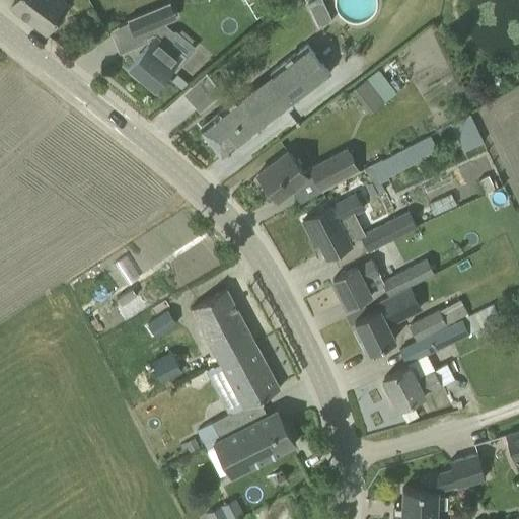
[(15,0),(11,5),(46,31),(69,2),(66,0),(15,0)]
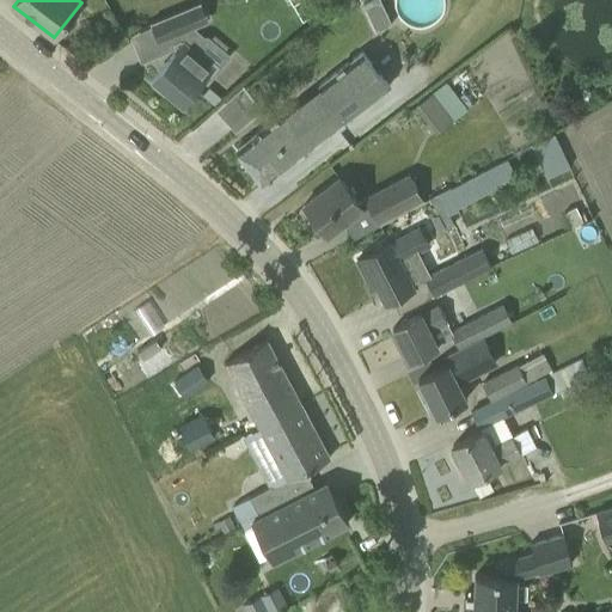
[(357,0),(368,28),(386,22),(378,0),(357,0)]
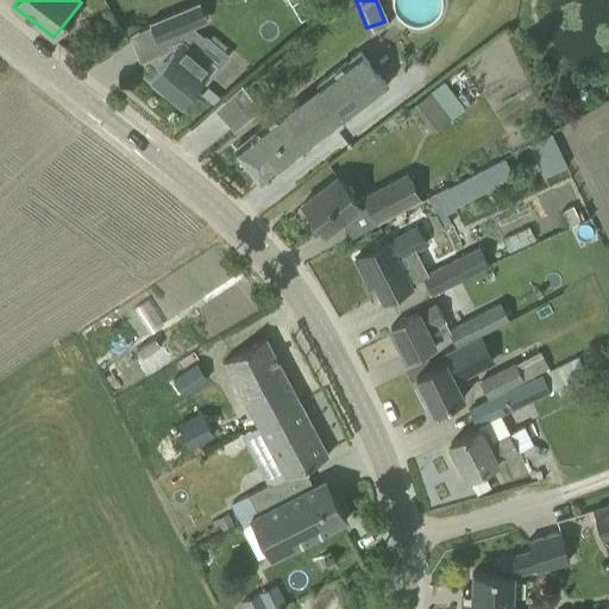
[(193,25),(186,8),(186,7),(150,22),(158,39),(193,25)]
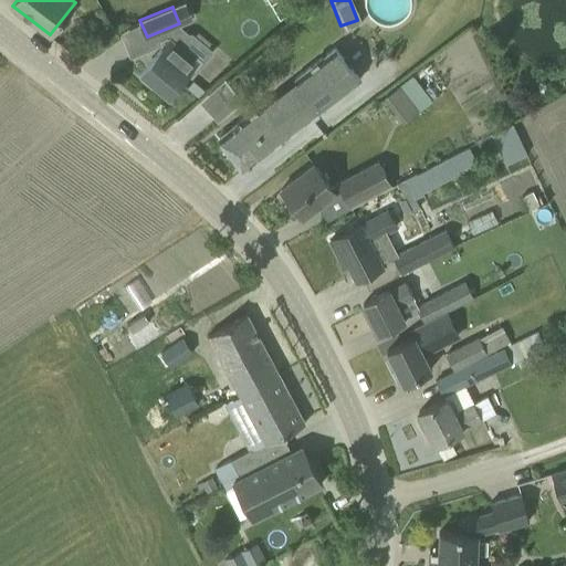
[(202,60),(185,45),(182,49),(166,37),(159,39),(161,46),(142,73),(144,74),(140,77),(152,86),(154,83),(168,95),(179,83),(181,85),(202,60)]
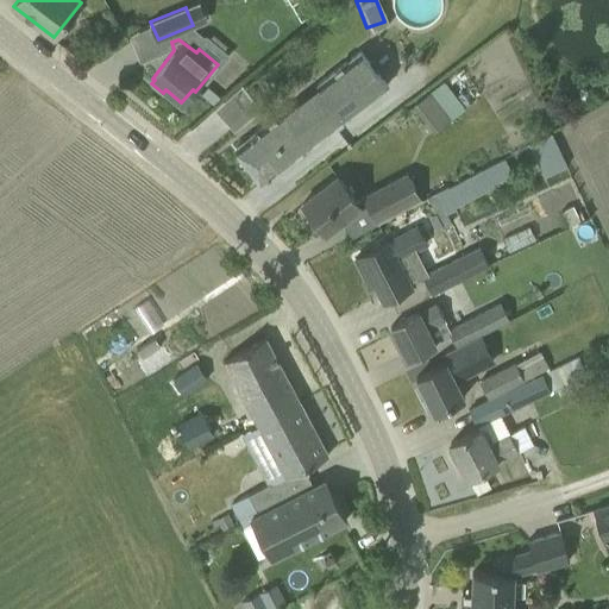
[(282,111),(234,148),(261,182),(387,85),(360,50),(316,85),(322,92),(288,118),(282,111)]
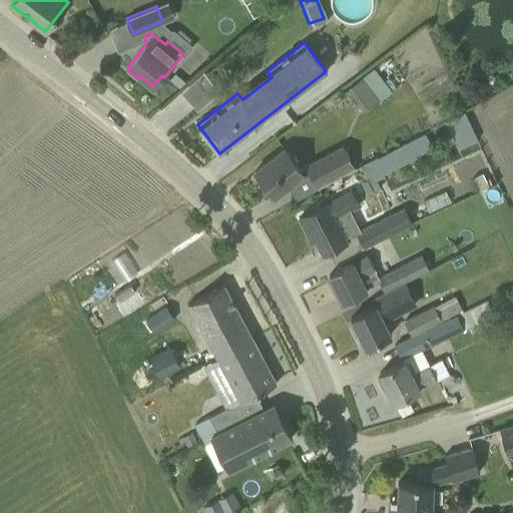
[(347,86),(367,109),(390,89),(370,66),(347,86)]
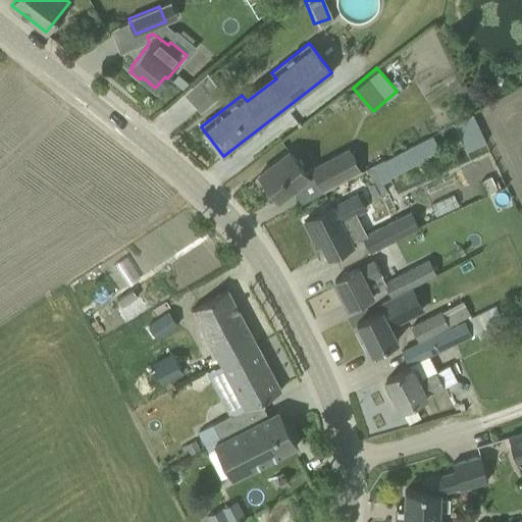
[(198,110),(221,89),(203,70),(180,91),(198,110)]
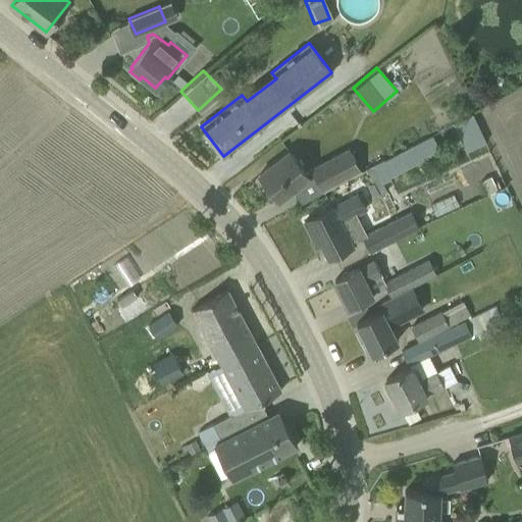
[(177,74),(172,81),(181,90),(188,83),(177,74)]
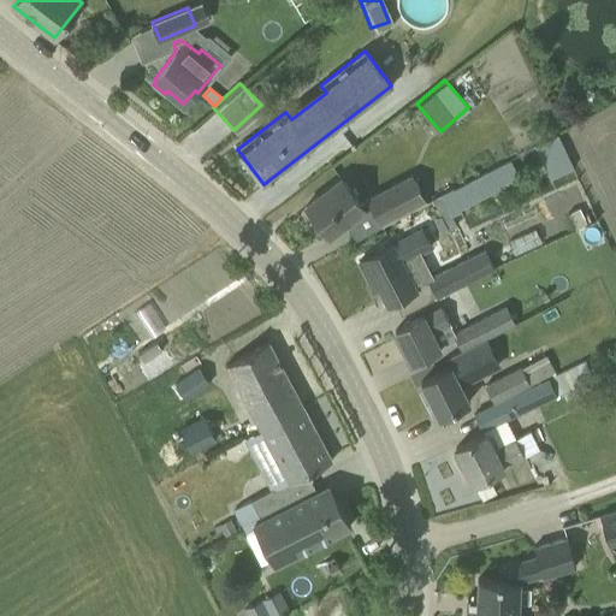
[(557,137),(550,141),(564,172),(573,169),(557,137)]
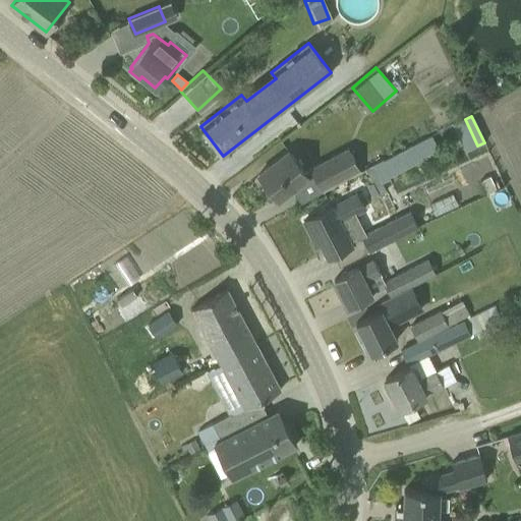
[(310,168),(313,174),(323,190),(360,171),(348,149),(310,168)]
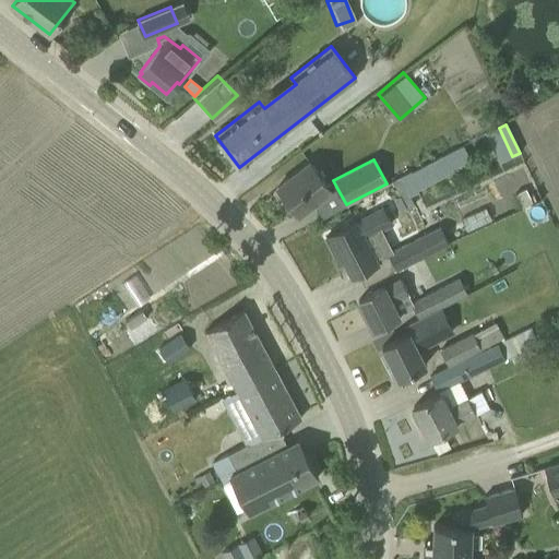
[(276,191),(286,204),(289,202),(299,215),(331,190),(309,162),(277,187),(280,189),(276,191)]
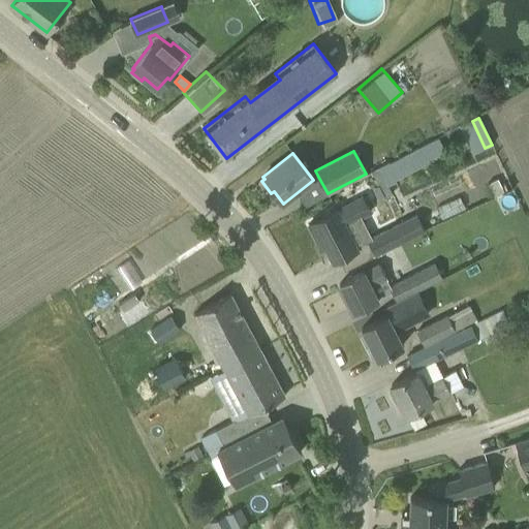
[(387,162),(371,172),(378,185),(372,188),(378,200),(392,193),(387,186),(397,181),(387,162)]
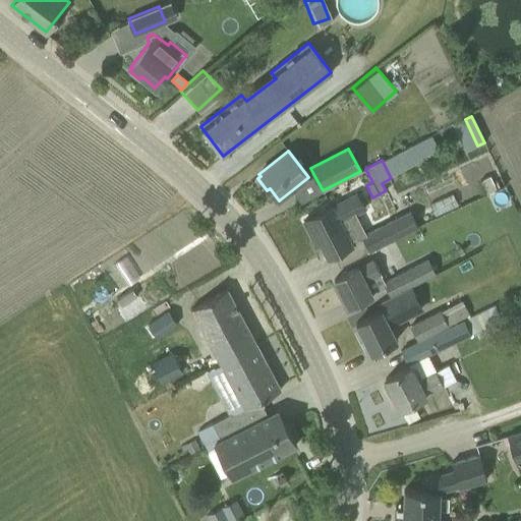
[(315,234),(328,257),(353,244),(341,220),(364,209),(357,193),(304,221),(311,235),(315,234)]
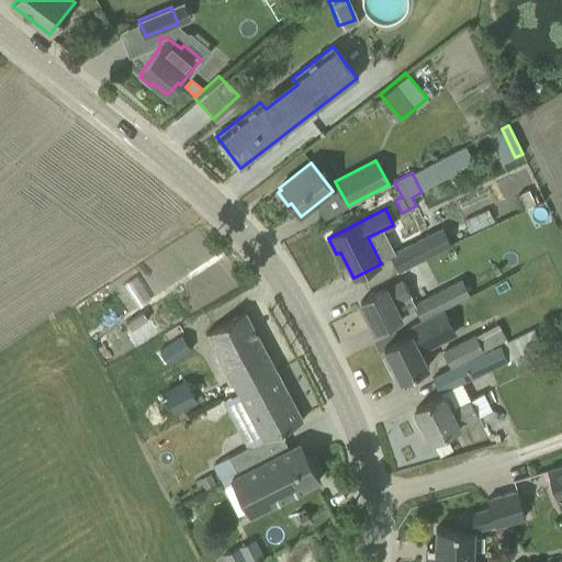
[(423,236),(389,254),(397,270),(431,253),(450,244),(441,226),(423,236)]
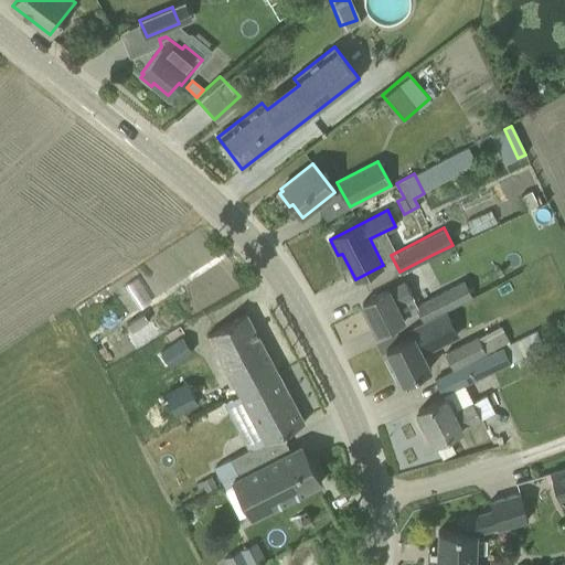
[(414,304),(417,310),(423,321),(472,295),(464,278),(414,304)]
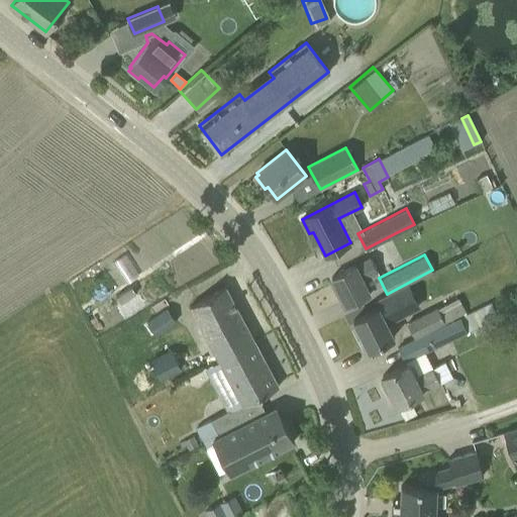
[(331,277),(345,304),(371,291),(364,278),(377,271),(370,257),(331,277)]
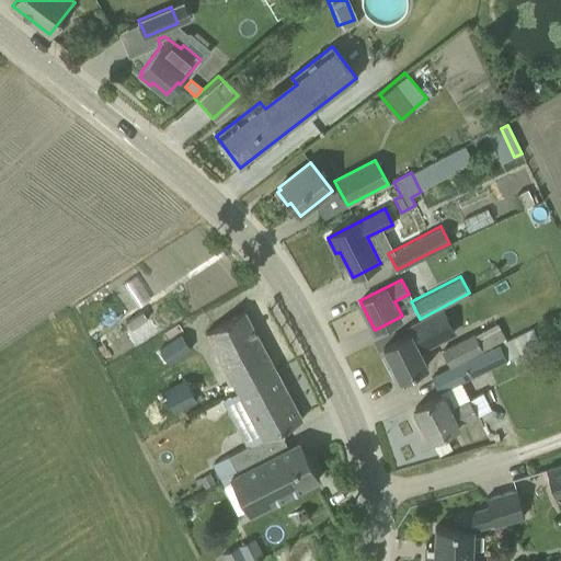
[(205,332),(236,390),(262,441),(302,420),(244,311),(205,332)]
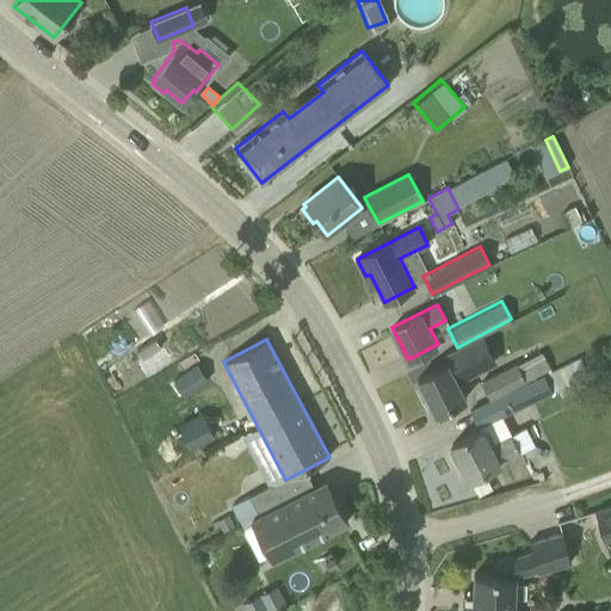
[(436,369),(417,378),(420,384),(426,395),(420,399),(429,413),(433,409),(434,414),(452,405),(467,399),(467,397),(460,383),(458,381),(467,377),(481,370),(467,344),(445,355),(449,362),(436,369)]
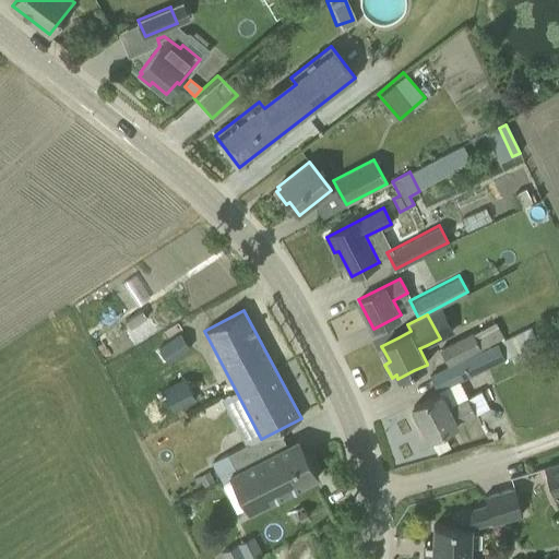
[(157,346),(168,361),(190,346),(179,331),(157,346)]
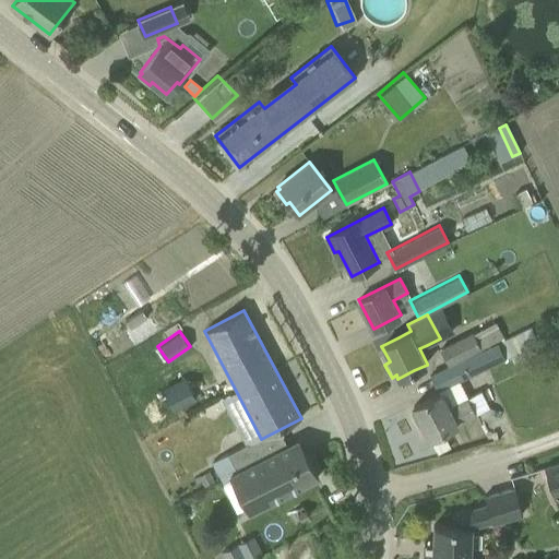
[(439,347),(448,365),(480,347),(472,331),(439,347)]
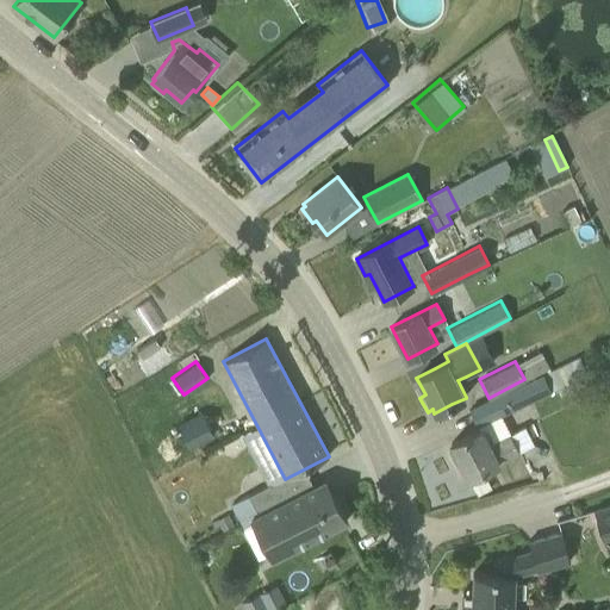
[(468,408),(477,424),(512,409),(512,410),(556,387),(548,371),(543,373),(531,379),(504,392),(504,391),(468,408)]
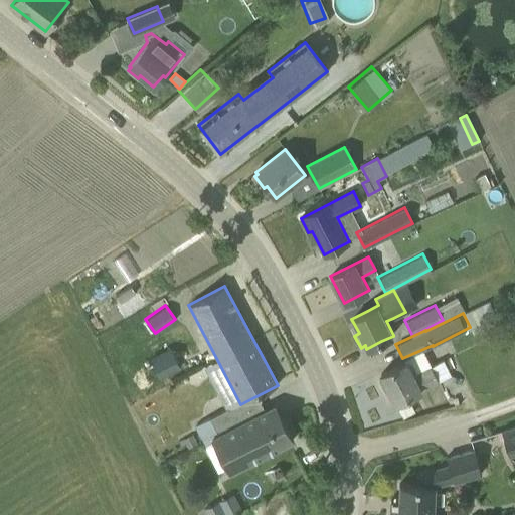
[(181,366),(170,346),(150,357),(160,377),(181,366)]
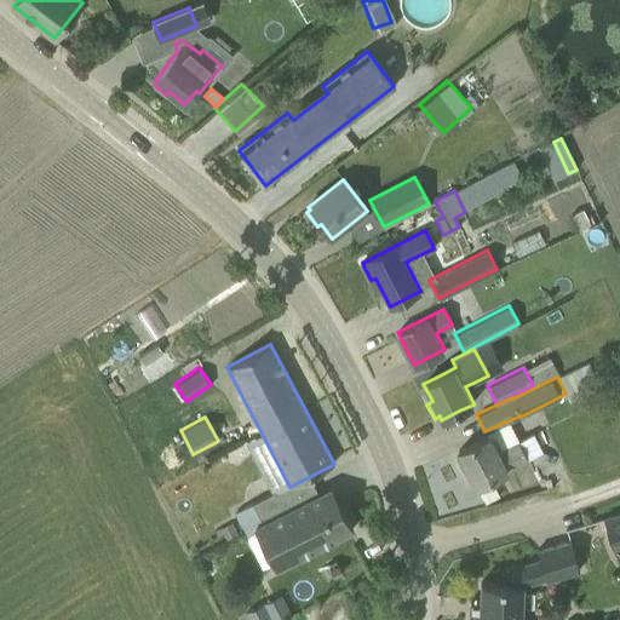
[(458,452),(460,455),(455,458),(463,472),(468,470),(476,486),(489,478),(507,470),(506,469),(527,458),(517,438),(497,449),(489,435),(458,452)]
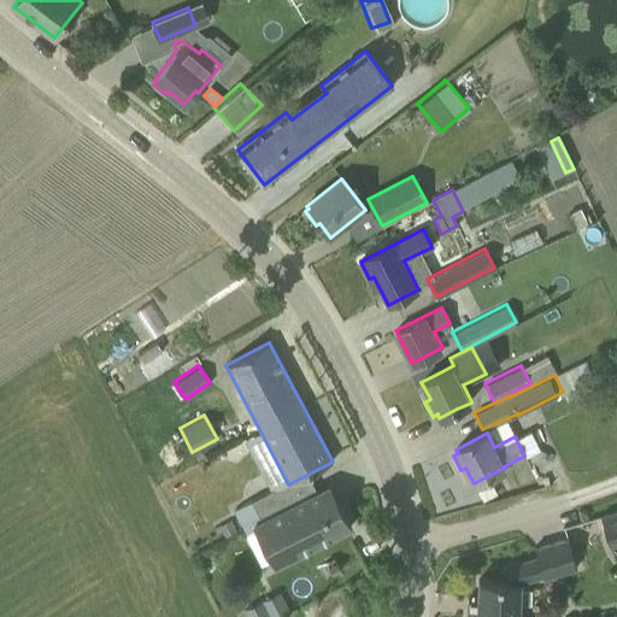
[(487,476),(474,483),(482,501),(497,494),(487,476)]
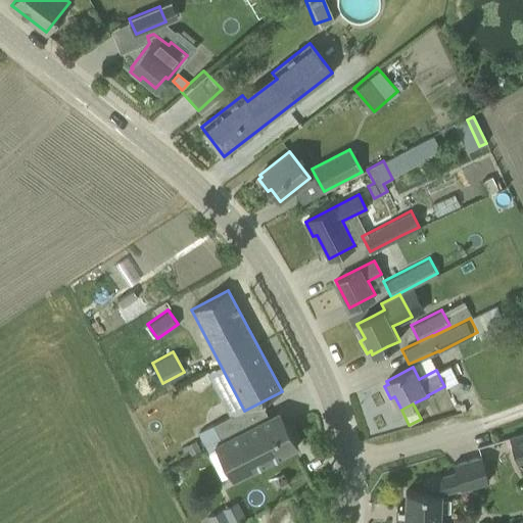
[(212,425),(198,432),(206,448),(214,444),(246,428),(238,412),(212,425)]
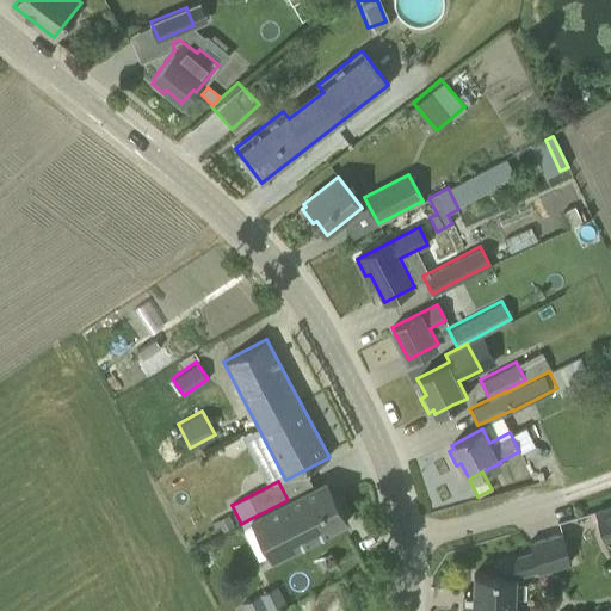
[(326,481),(288,500),(250,519),(271,561),(346,522),(326,481)]
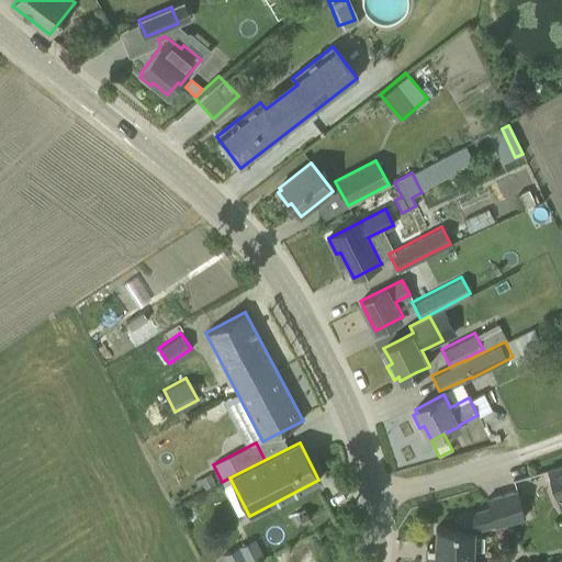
[(561,463),(546,469),(554,497),(561,494),(561,463)]
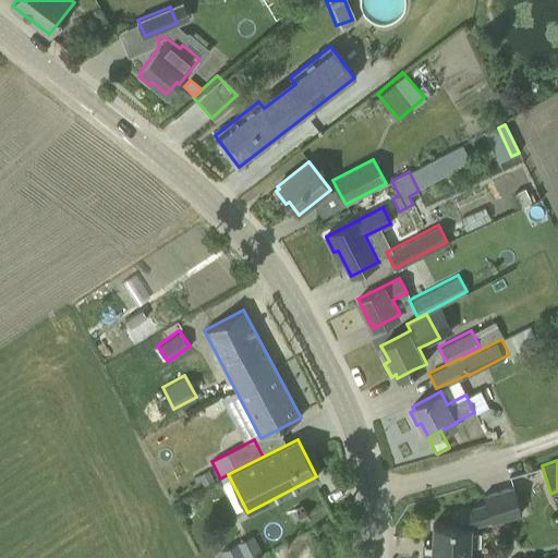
[(206,465),(191,473),(195,481),(199,478),(203,486),(214,480),(206,465)]
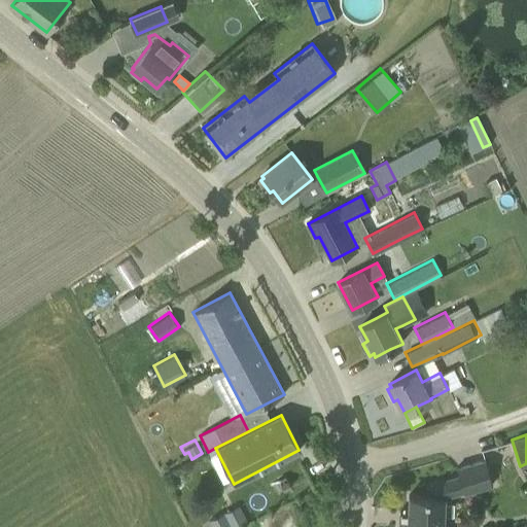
[(398,522),(398,526),(443,526),(444,518),(449,518),(450,504),(444,504),(445,498),(463,492),(463,493),(492,486),(485,460),(456,468),(459,477),(428,485),(427,496),(409,495),(408,513),(399,512),(398,522)]
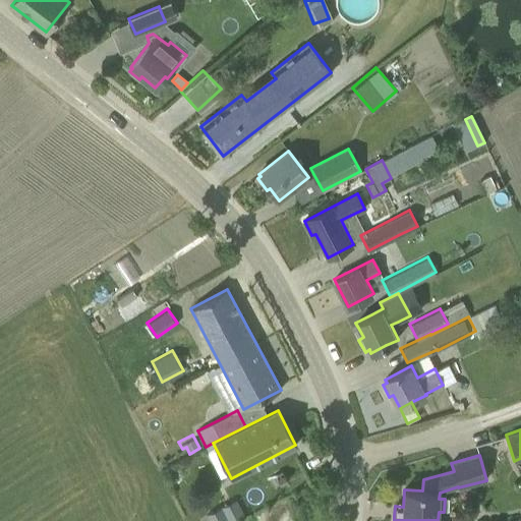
[(209,520),(229,520),(242,515),(235,501),(207,515),(209,520)]
